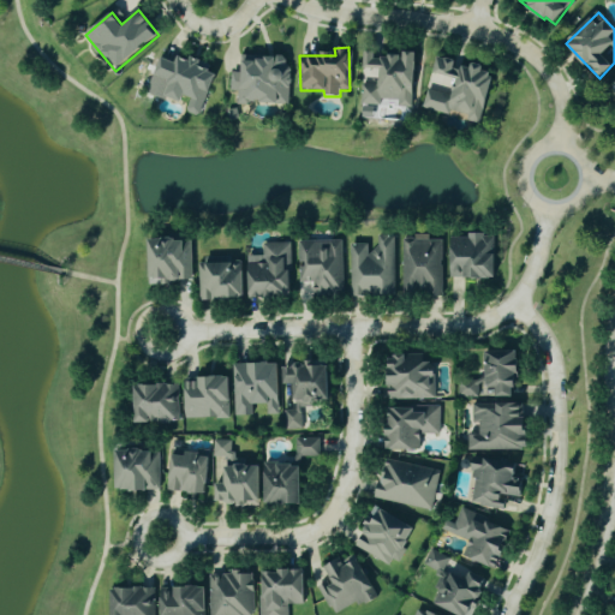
[(417,57),(376,54),(376,53),(365,53),(364,76),(377,77),(377,85),(362,84),(360,105),(380,106),(380,102),(413,103),(417,57)]
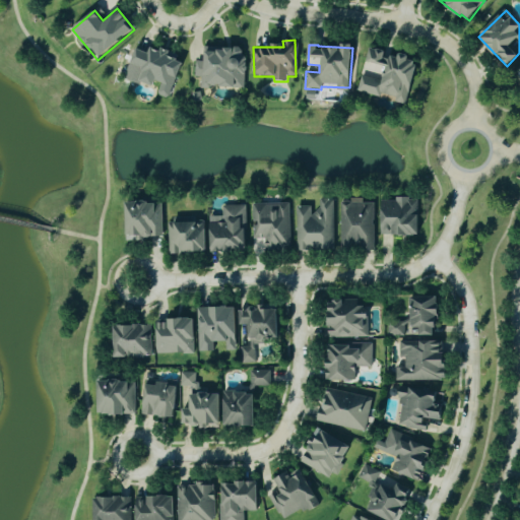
[(182,62),(168,57),(170,53),(151,47),(149,53),(136,49),(131,64),(145,69),(140,82),(157,87),(155,94),(170,99),(182,62)]
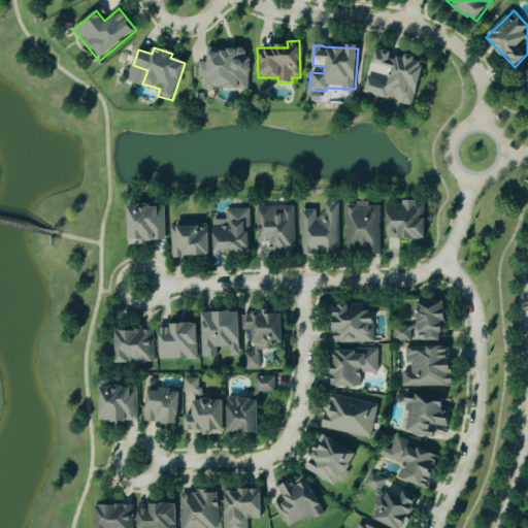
[(248,90),(249,50),(206,48),(206,63),(198,63),(198,78),(204,78),(204,89),(248,90)]
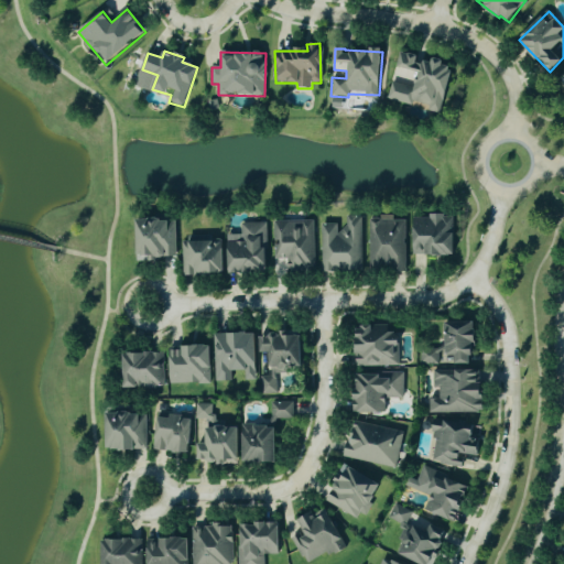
[(443,114),(453,64),(434,61),(434,64),(419,61),(420,56),(402,53),(397,80),(392,79),(388,100),(413,105),(414,102),(430,106),(429,111),(443,114)]
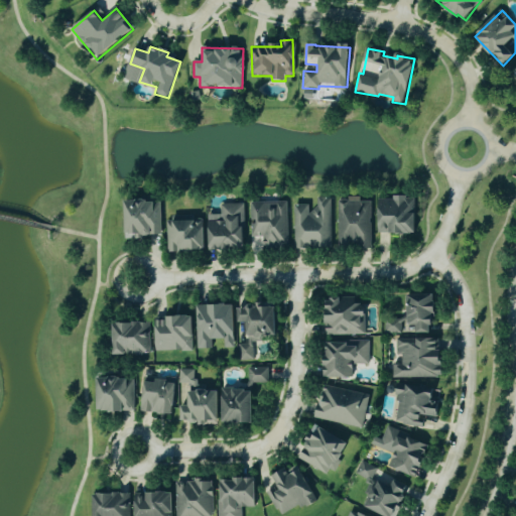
[(378,198),(378,234),(415,234),(415,198),(378,198)]
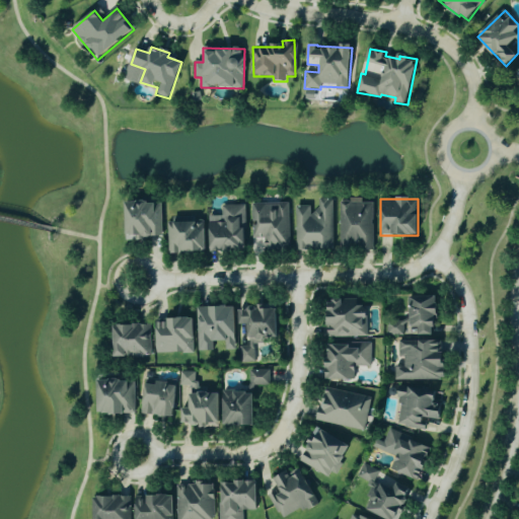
[(334,200),(319,200),(319,211),(310,211),(310,207),(296,207),(296,250),(334,250),(334,200)]
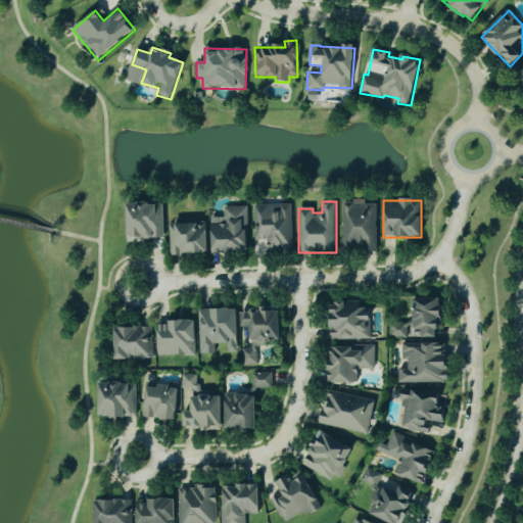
[(376,252),(377,204),(366,204),(366,201),(343,201),(342,252),(376,252)]
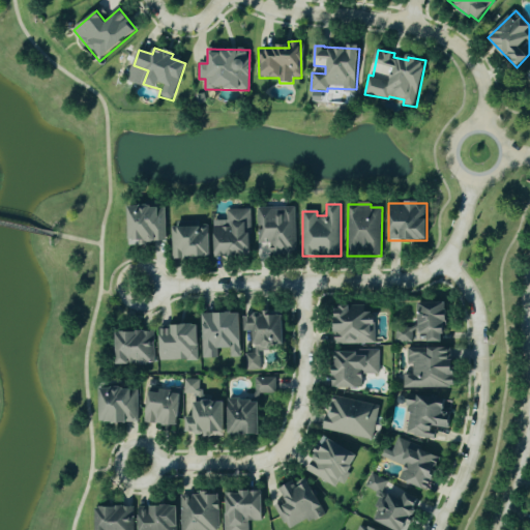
[(129,207),(128,243),(166,244),(166,207),(129,207)]
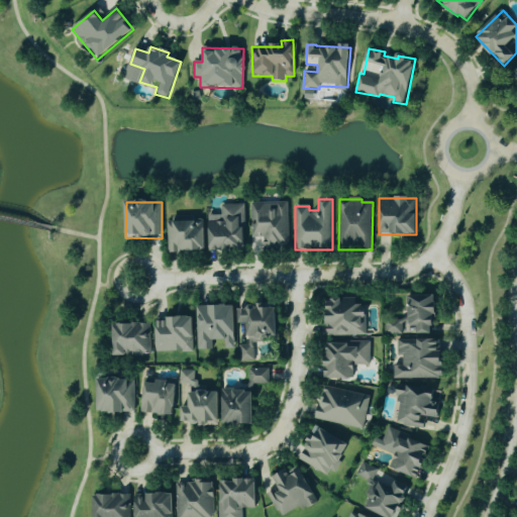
[(251,238),(264,238),(264,248),(288,248),(288,202),(251,203),(251,238)]
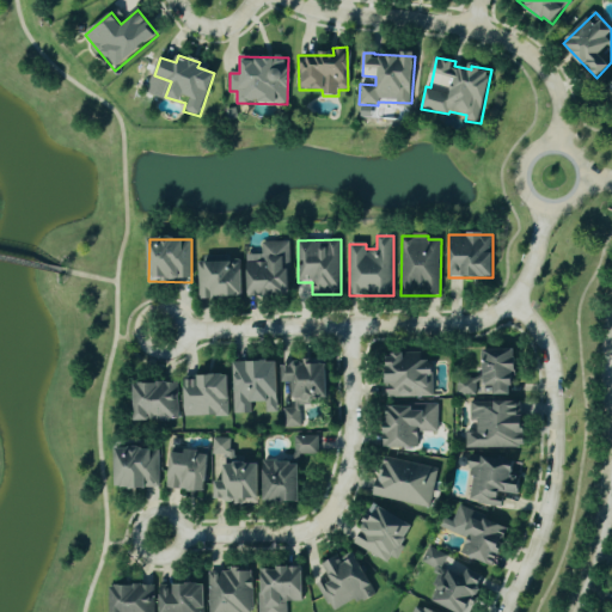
[(248,297),(291,295),(289,242),(262,243),(262,255),(248,255),(248,297)]
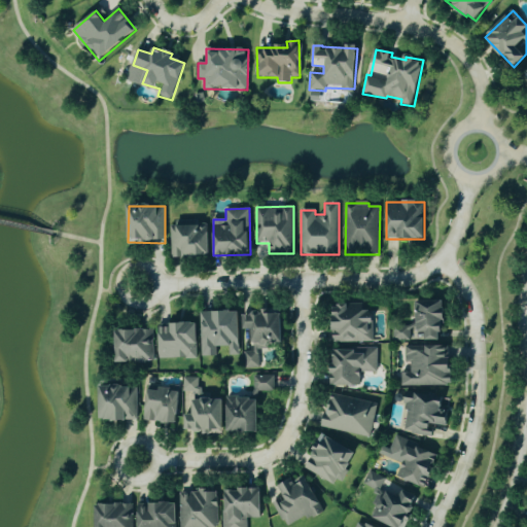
[(210,257),(209,225),(198,225),(198,221),(171,222),(172,257),(210,257)]
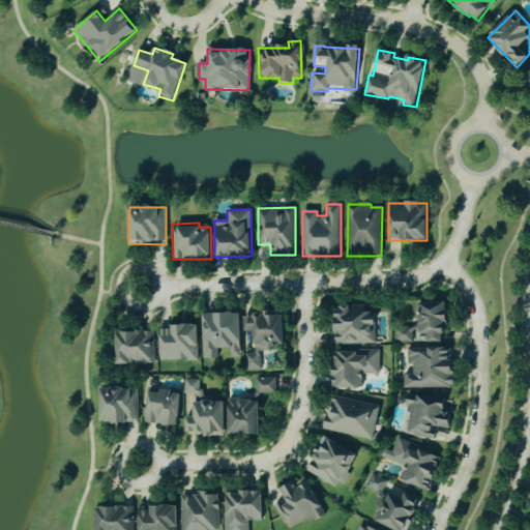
[(445,303),(419,304),(420,335),(429,334),(429,344),(447,343),(445,303)]
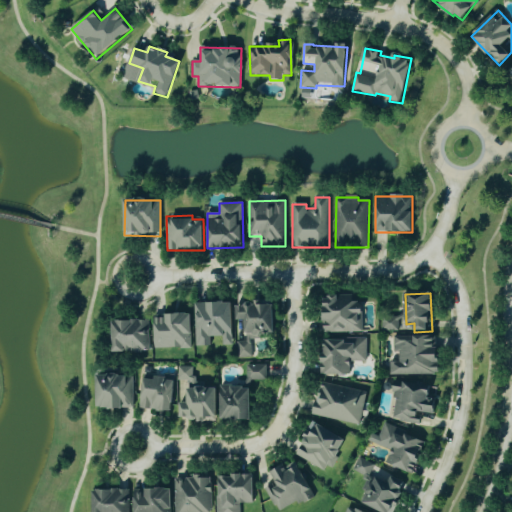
[(362,332),(361,302),(352,302),(352,296),(323,297),(324,333),(362,332)]
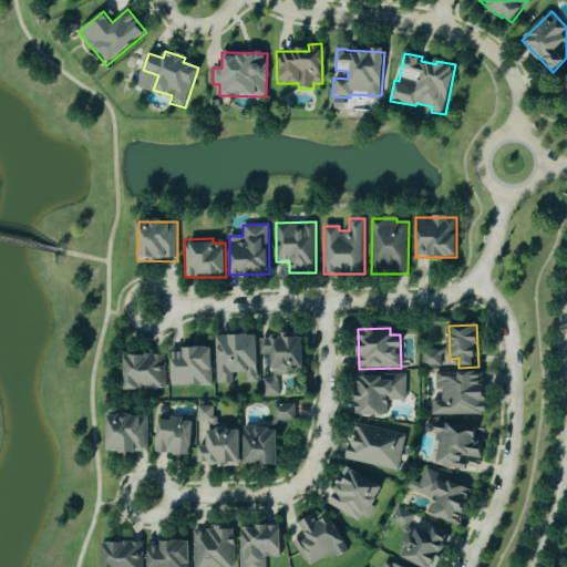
[(257,336),(215,337),(216,384),(229,384),(228,374),(246,373),(246,383),(258,383),(257,336)]
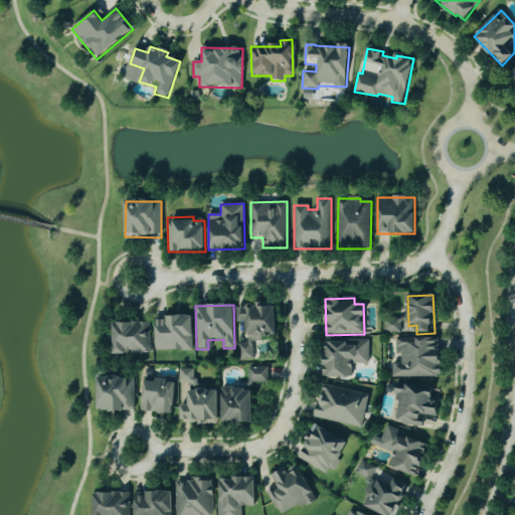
[(252,340),(277,340),(277,308),(268,308),(268,306),(237,306),(237,323),(247,323),(247,344),(237,344),(237,360),(252,360),(252,340)]
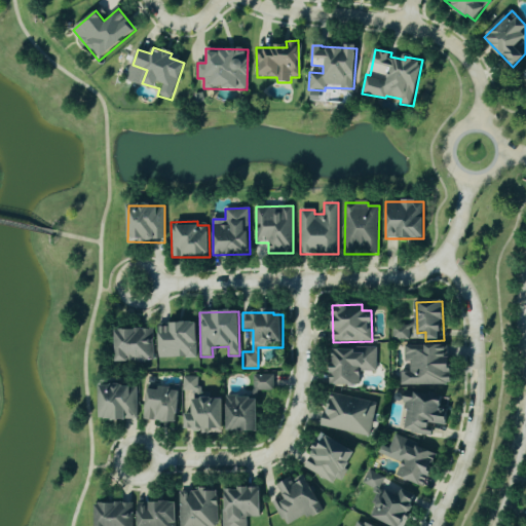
[(158,359),(196,358),(196,324),(157,325),(158,359)]
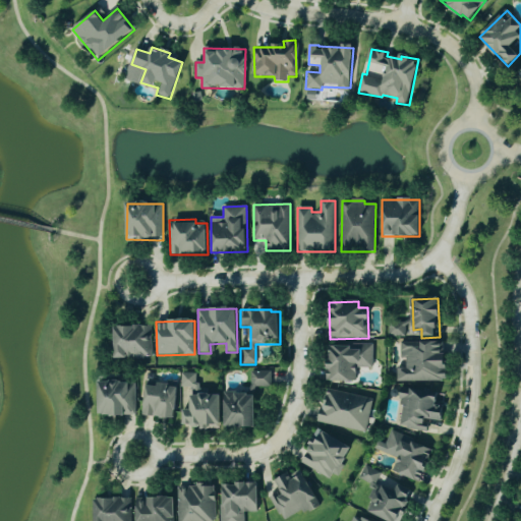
[(388,338),(406,337),(405,323),(388,324),(388,338)]
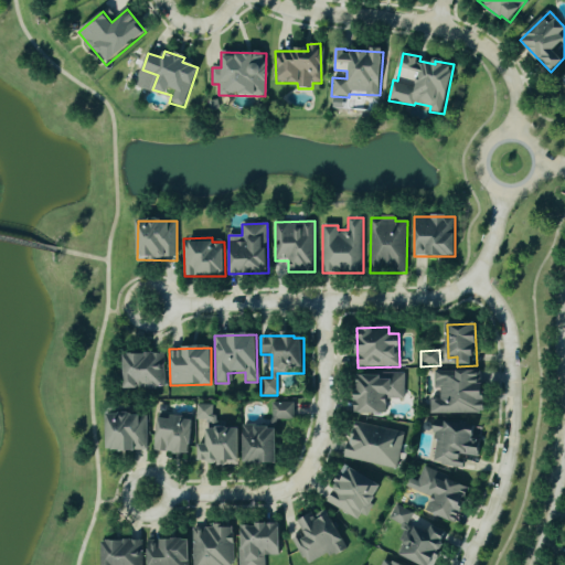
[(162,353),(124,354),(125,390),(163,388),(162,353)]
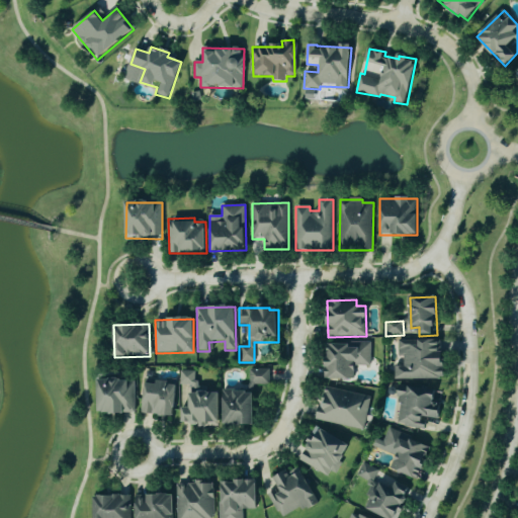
[(395,380),(442,379),(442,340),(399,341),(399,357),(404,357),(404,367),(395,367),(395,380)]
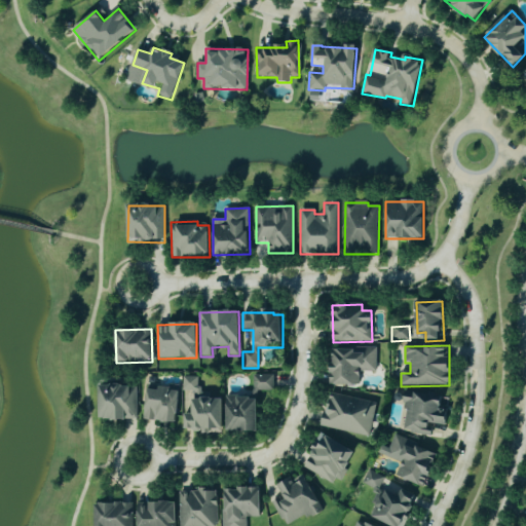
[(332,348),(332,386),(360,386),(360,372),(376,372),(376,348),(332,348)]
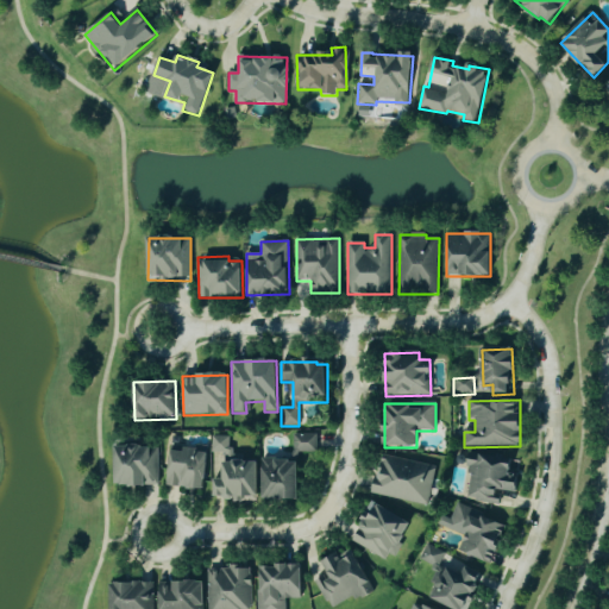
[(316,435),(293,434),(293,454),(316,454),(316,435)]
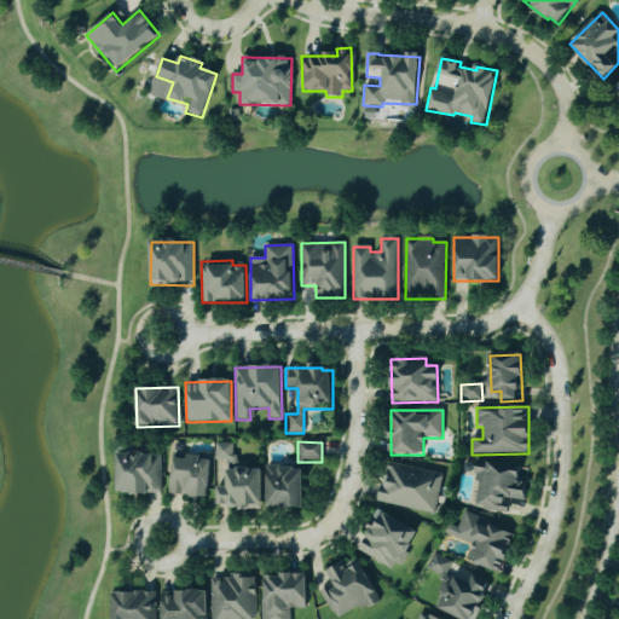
[(261,470),(246,470),(246,463),(235,463),(233,444),(214,444),(214,461),(226,461),(226,489),(217,489),(217,505),(229,505),(229,510),(262,510),(261,470)]
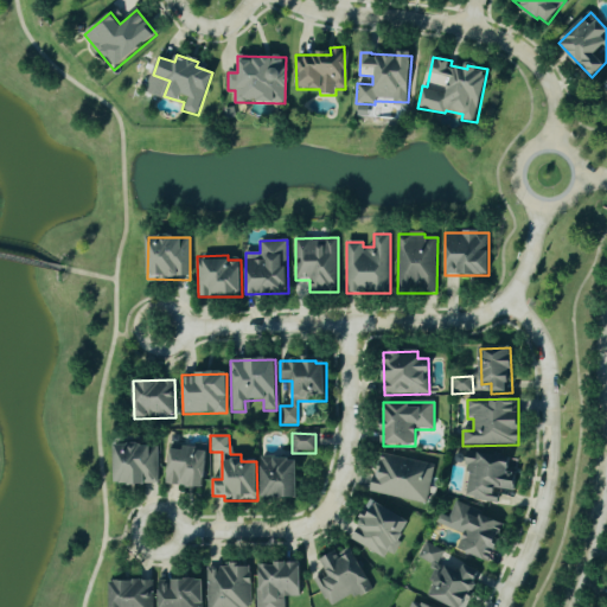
[(158,485),(157,446),(114,446),(115,486),(158,485)]
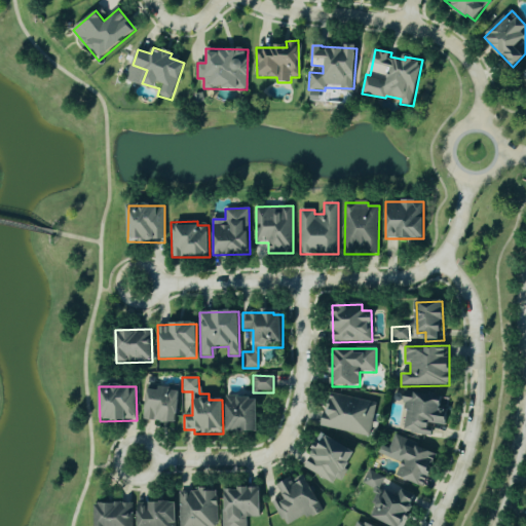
[(145,389),(145,422),(177,422),(177,389),(145,389)]
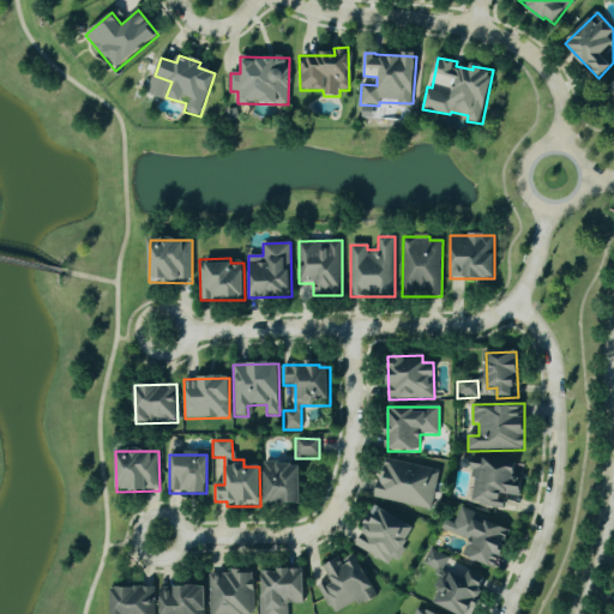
[(471,505),(505,510),(506,495),(519,498),(523,463),(483,458),(483,465),(473,464),(470,477),(475,479),(471,505)]
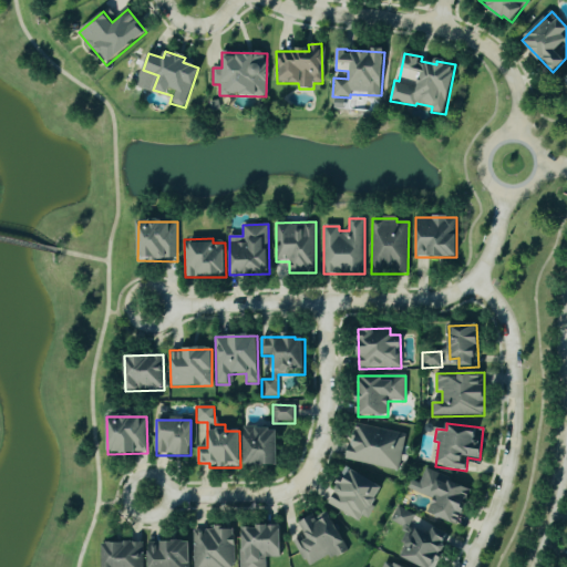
[(348,462),(399,471),(405,435),(354,425),(348,462)]
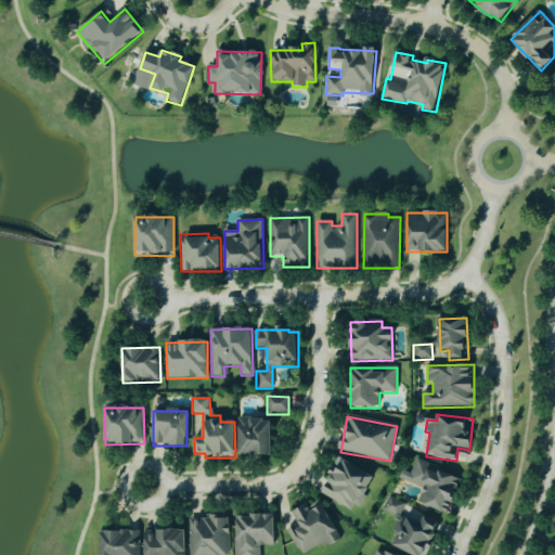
[(239,421),(240,456),(273,456),(272,420),(239,421)]
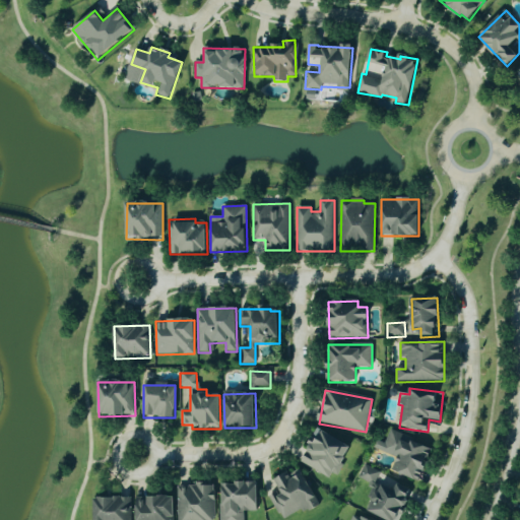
[(300,464),(333,480),(350,446),(317,430),(300,464)]
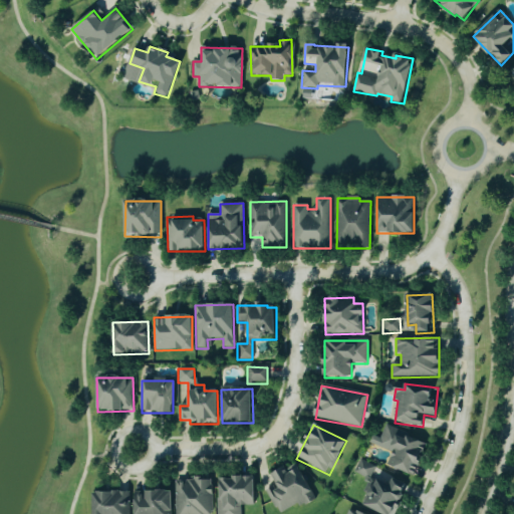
[(393,453),(388,466),(416,477),(429,443),(384,427),(380,439),(372,436),(369,444),(393,453)]
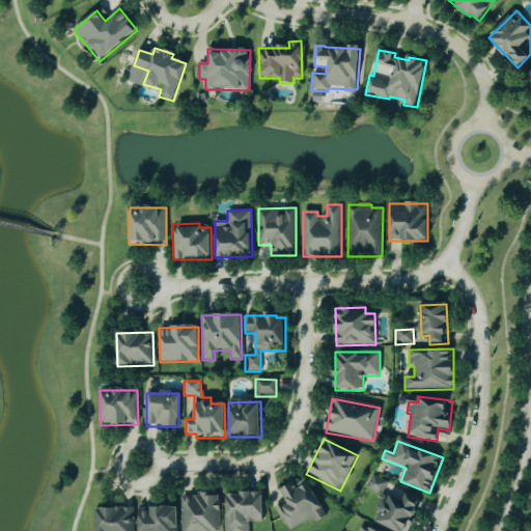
[(392,530),(408,530),(422,504),(404,496),(401,502),(383,493),(388,483),(371,475),(364,490),(381,498),(375,509),(382,512),(375,523),(392,530)]
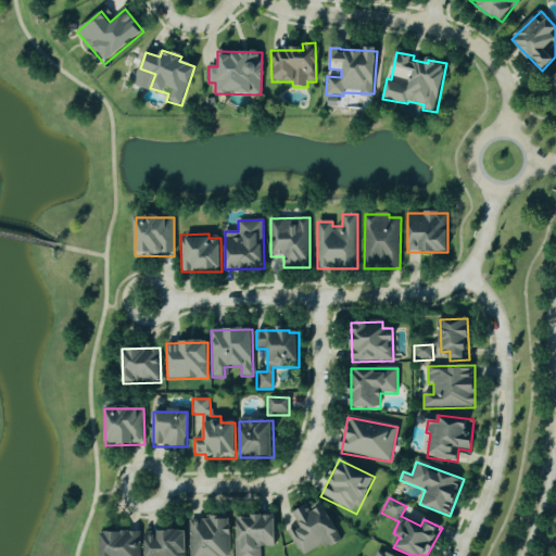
[(293,514),(300,528),(289,533),(300,555),(305,555),(336,542),(332,535),(336,533),(320,501),(293,514)]
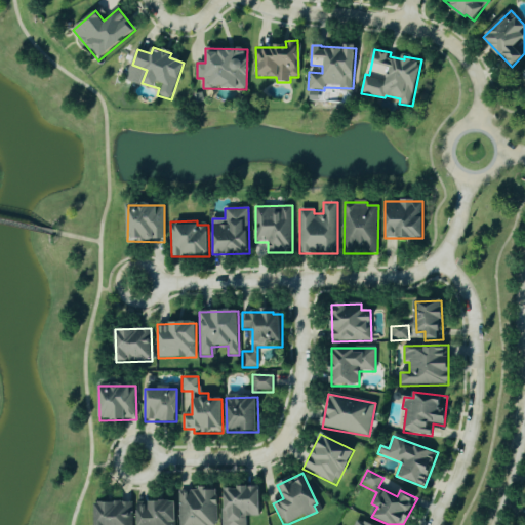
[(245,524),(245,517),(260,517),(259,488),(221,489),(223,524),(245,524)]
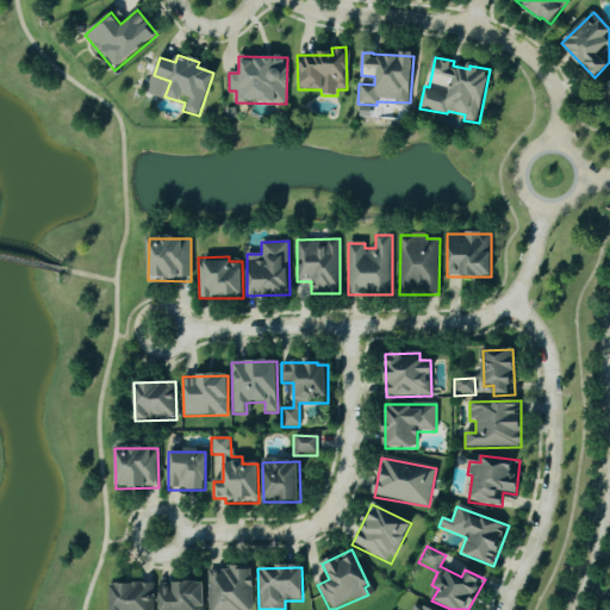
[(209,571),(207,609),(250,609),(251,568),(224,568),(224,571),(209,571)]
